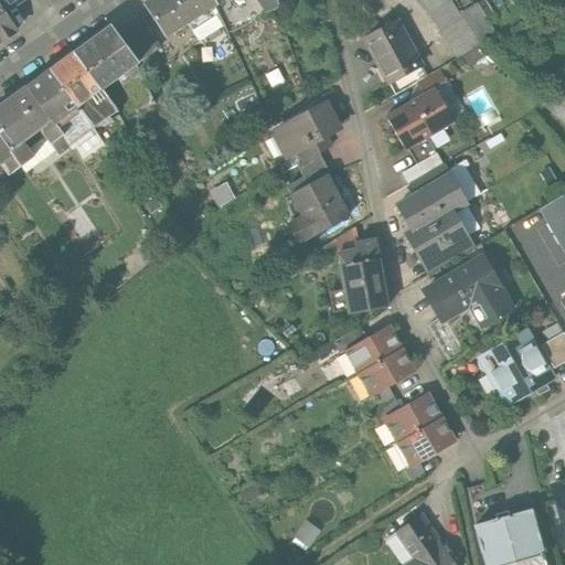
[(0,0),(0,8),(4,14),(23,0),(0,0)]
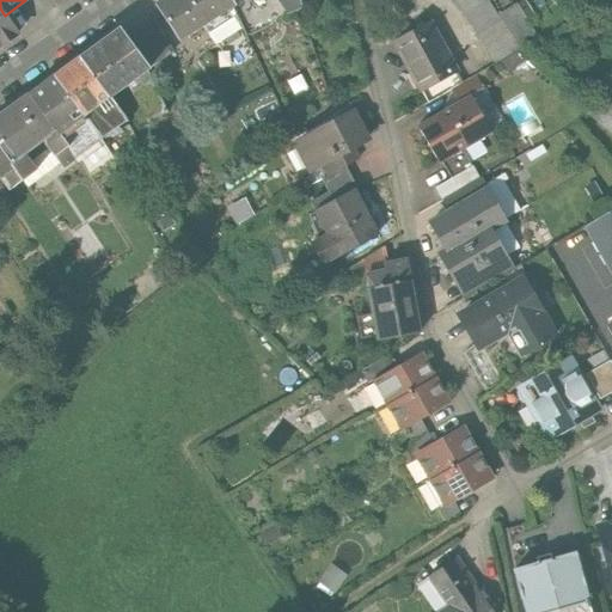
[(233,6),(231,0),(164,0),(155,6),(178,42),(233,6)]
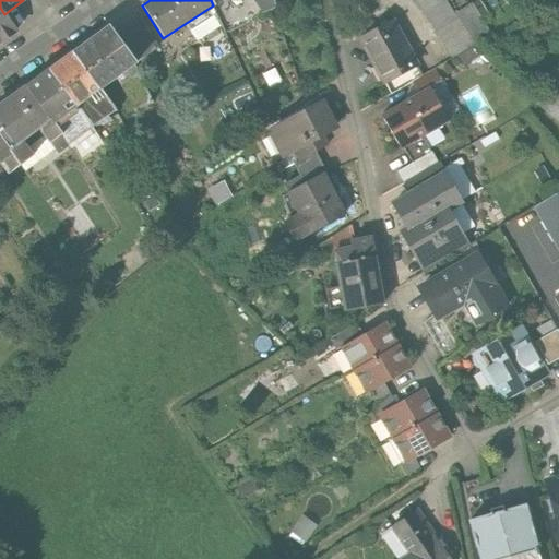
[(254,0),(263,14),(275,8),(273,0),(254,0)]
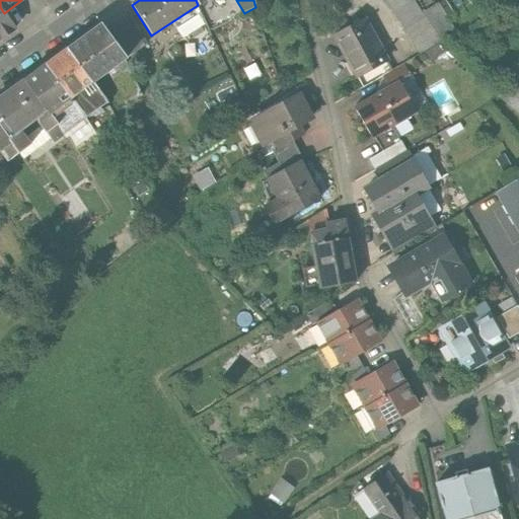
[(386,0),(421,55),(441,42),(421,10),(414,0),(386,0)]
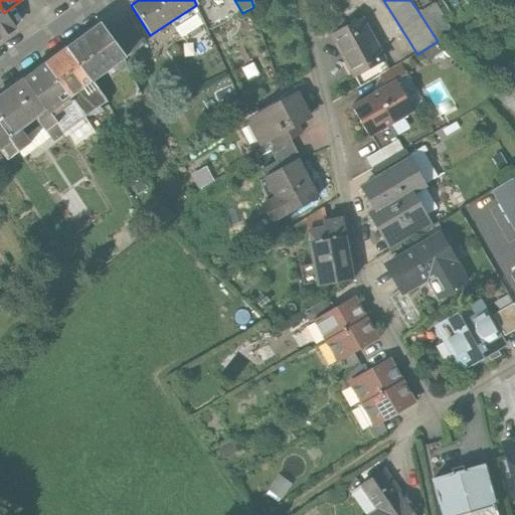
[(434,1),(417,10),(438,41),(453,32),(434,1)]
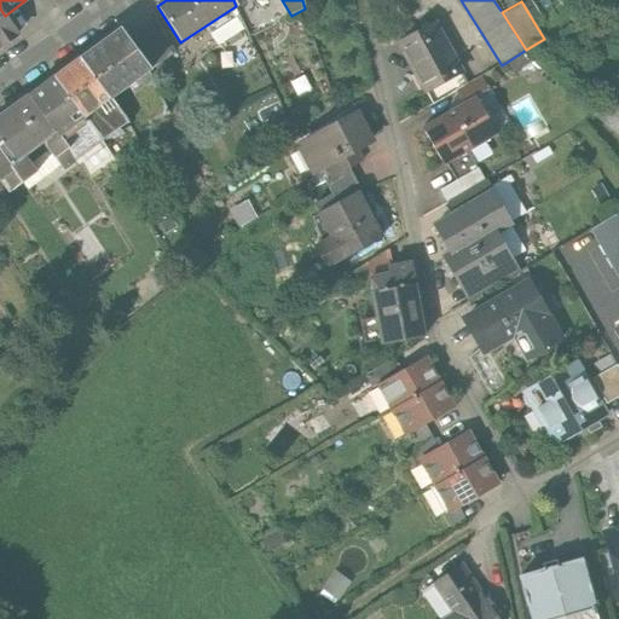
[(0,51),(21,39),(5,16),(0,18),(0,51)]
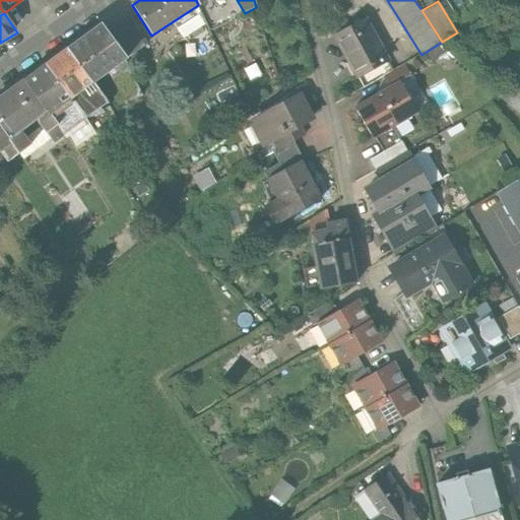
[(366,17),(335,35),(358,75),(389,58),(366,17)]
